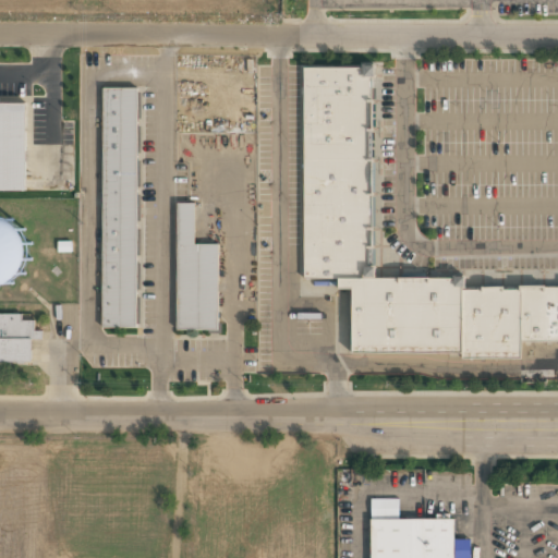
[(375,280),(375,64),(300,64),(300,280),(335,280),(375,280)]
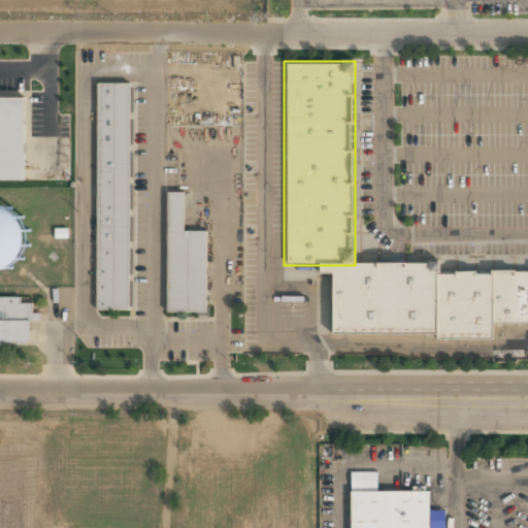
[(96,307),(131,308),(133,83),(98,83),(96,307)]
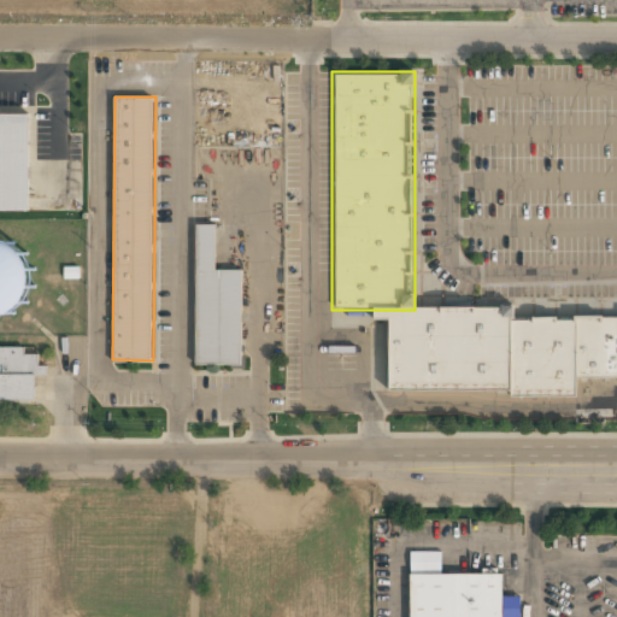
[(0,113),(33,113),(33,156),(66,156),(66,209),(0,209),(0,113)]
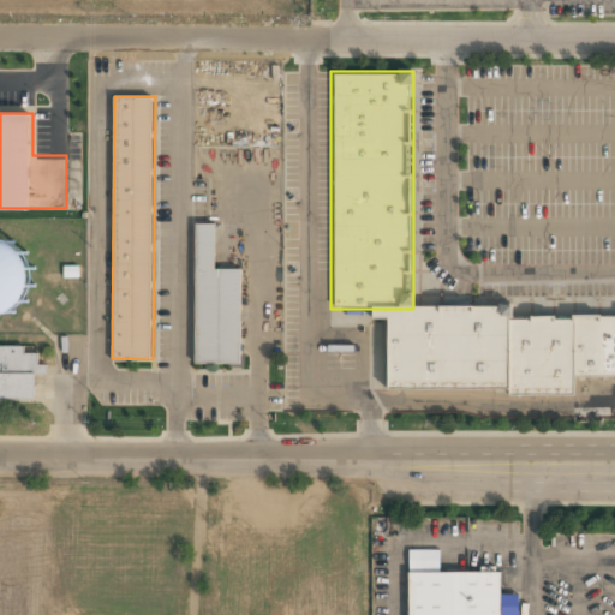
[(192,362),(195,224),(215,224),(215,267),(240,268),(238,362),(192,362)]
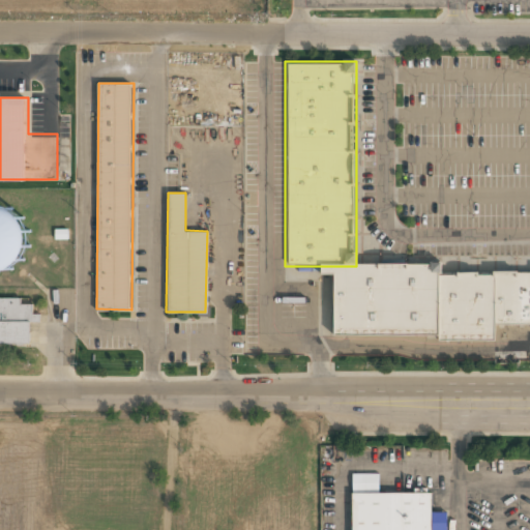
[(53,228),(54,239),(65,239),(64,228),(53,228)]
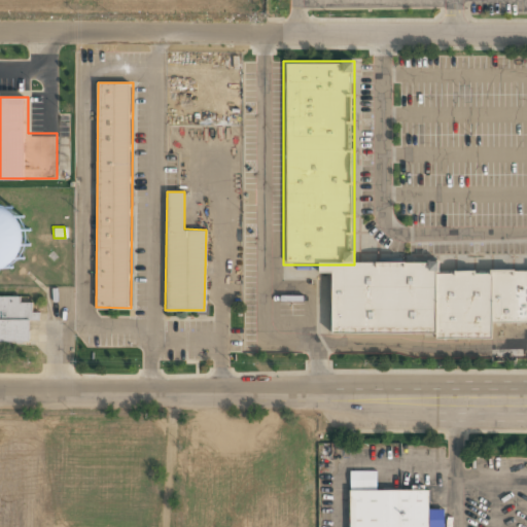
[(316,265),(316,273),(328,273),(328,334),(430,334),(430,273),(430,265),(354,265),(316,265)]
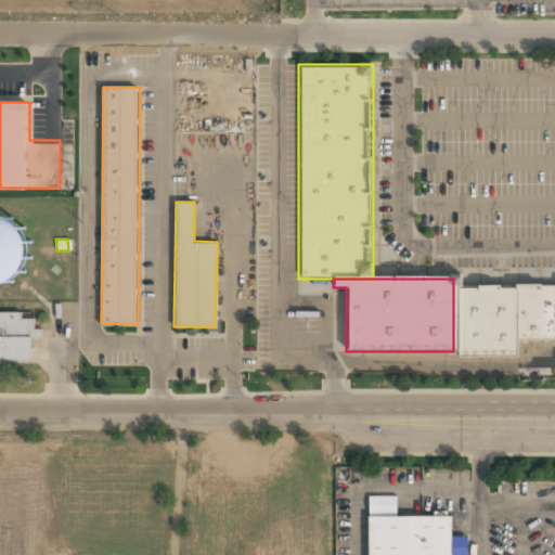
[(516,359),(516,341),(516,287),(453,287),(453,351),(453,359),(516,359)]
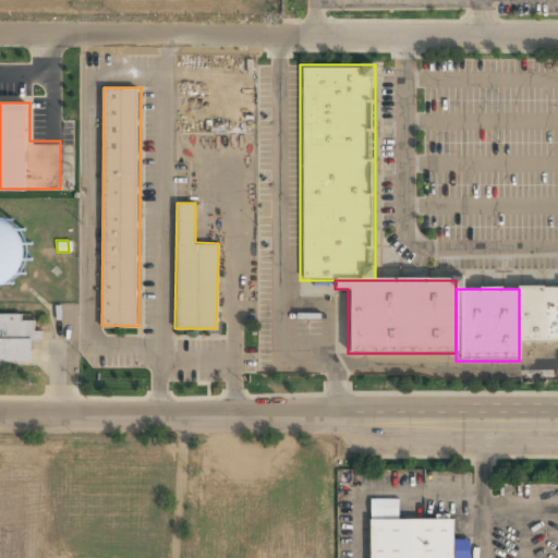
[(519,343),(557,343),(557,289),(519,289),(519,343)]
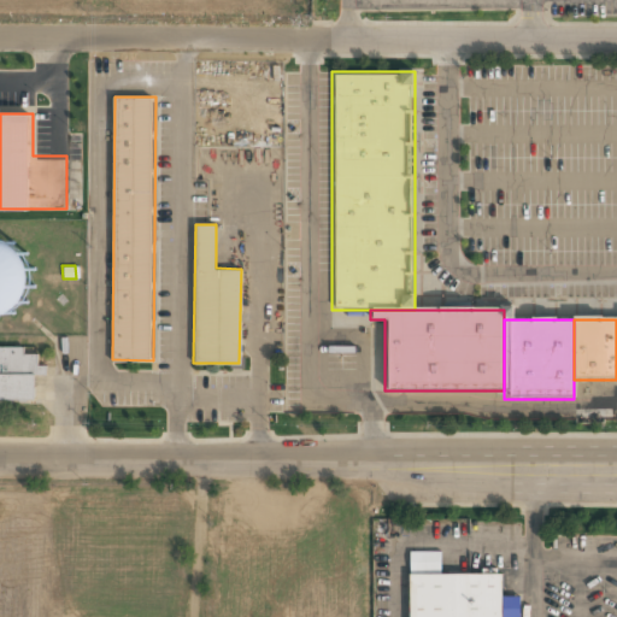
[(0,398),(34,398),(35,354),(25,354),(25,346),(0,346),(0,398)]
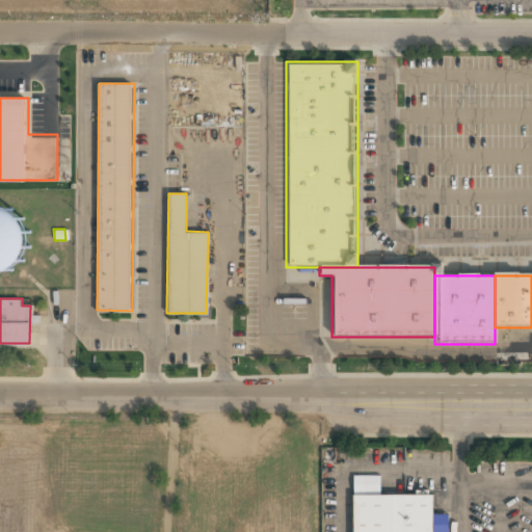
[(350,531),(448,531),(448,514),(431,514),(431,494),(350,495),(350,531)]
